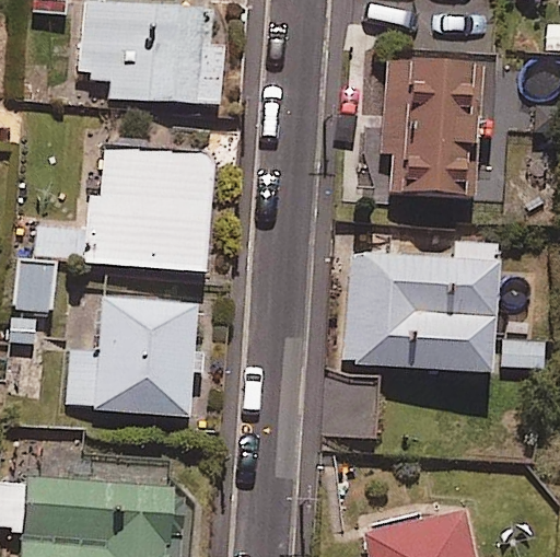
[(34,0),(34,12),(67,13),(68,0),(34,0)]
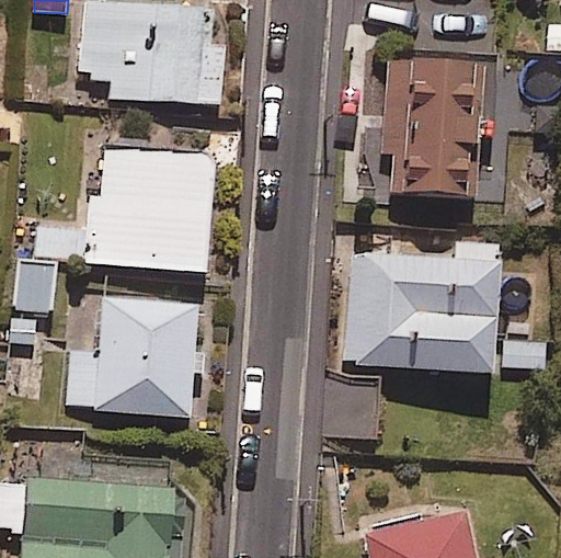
[(209,11),(84,0),(78,75),(110,77),(107,97),(219,106),(225,47),(207,45),(209,11)]
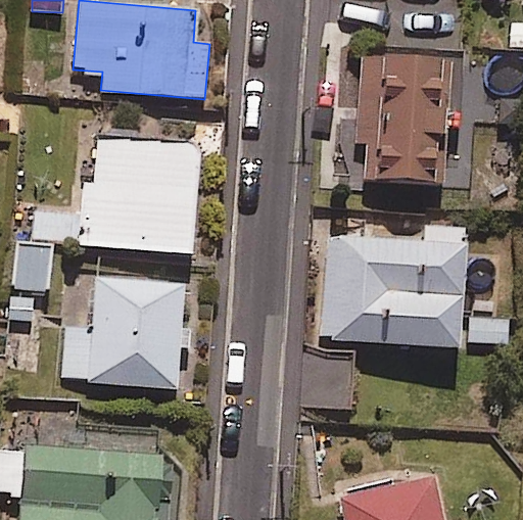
[(440,141),(450,141),(452,111),(441,111),(443,59),(360,57),(358,144),(366,144),(365,183),(439,185),(440,141)]
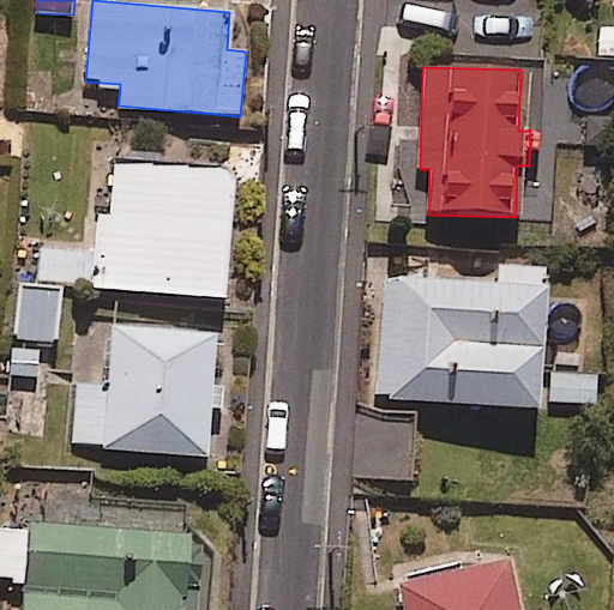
[(235,171),(100,161),(94,248),(40,245),(37,283),(226,296),(235,171)]
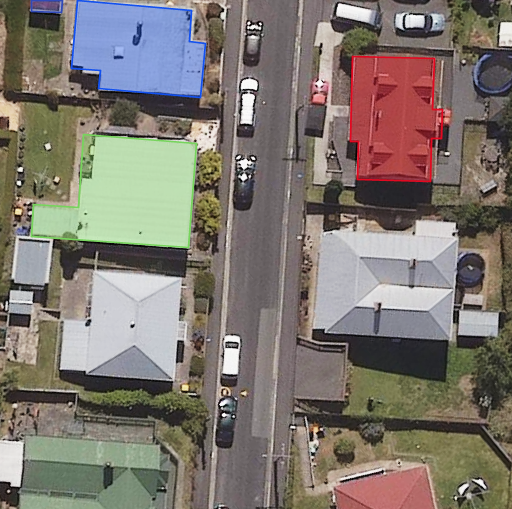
[(357,212),(322,210),(313,333),(450,342),(458,224),(413,221),(412,237),(355,234),(357,212)]
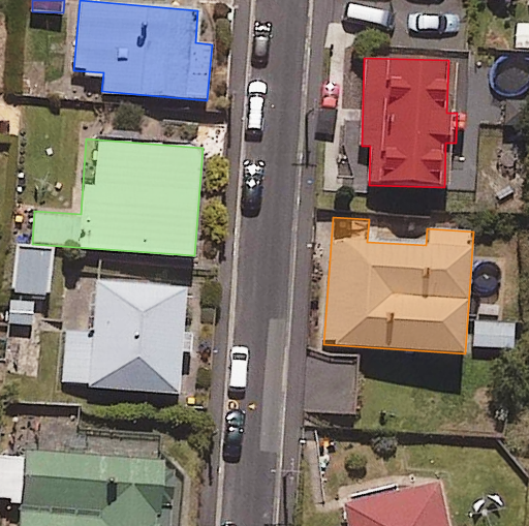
[(51,295),(52,248),(16,247),(14,294),(51,295)]
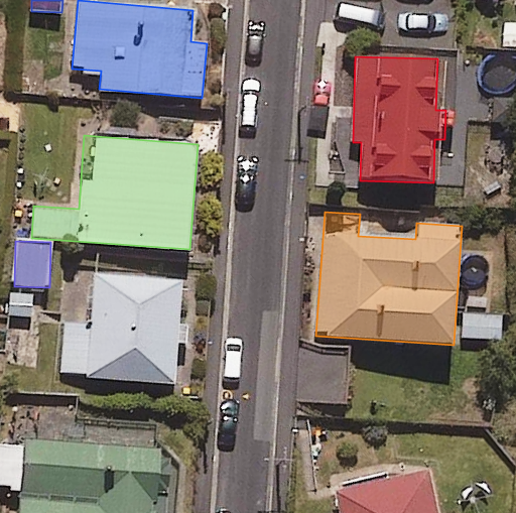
[(175,382),(183,278),(93,271),(89,321),(66,318),(61,374),(175,382)]
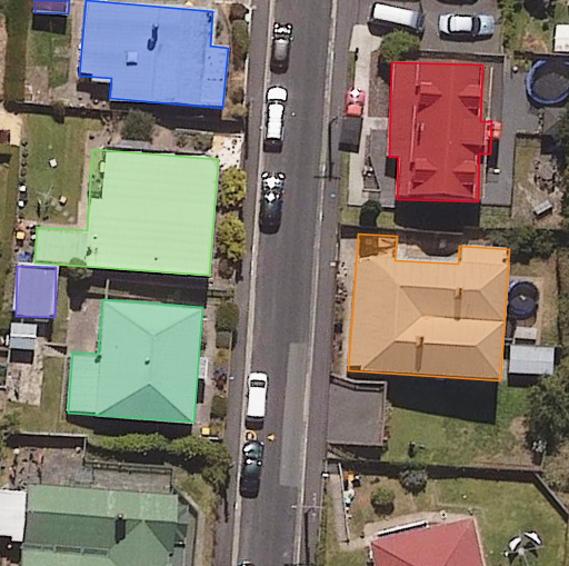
[(556,344),(509,340),(507,371),(553,374),(556,344)]
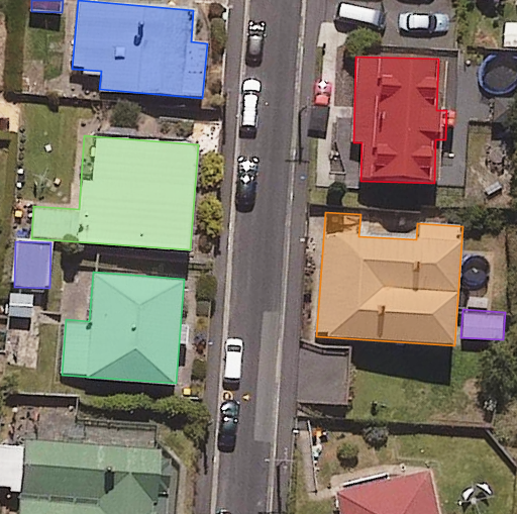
[(166,513),(171,451),(160,450),(0,438),(0,486),(22,488),(20,513),(166,513)]
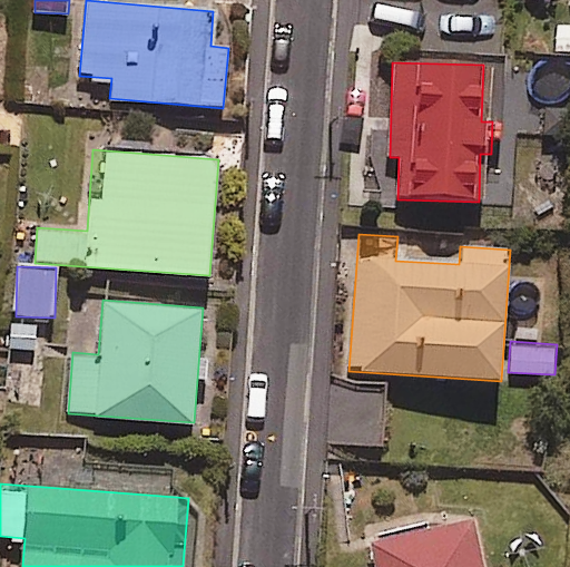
[(484,566),(477,526),(374,545),(377,566),(484,566)]
